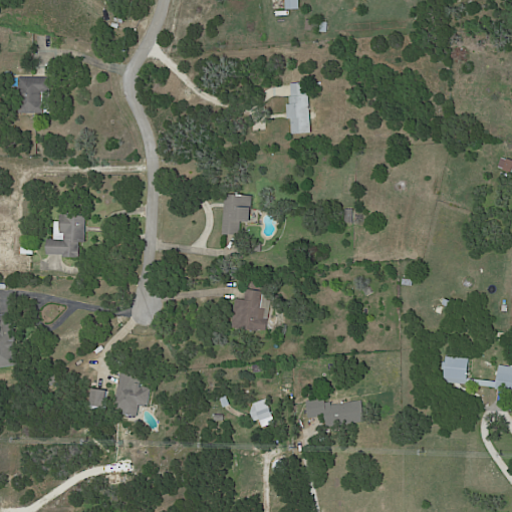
[(318,30),(318,20),(327,20),(326,30),(318,30)]
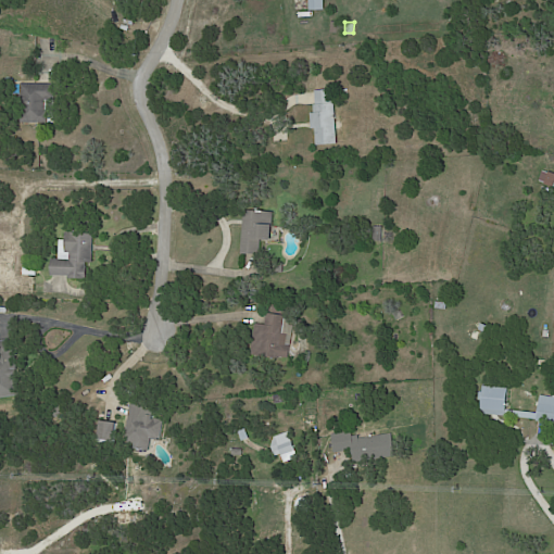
[(33,83),(51,84),(51,99),(53,99),(53,122),(17,122),(19,83),(33,83)]
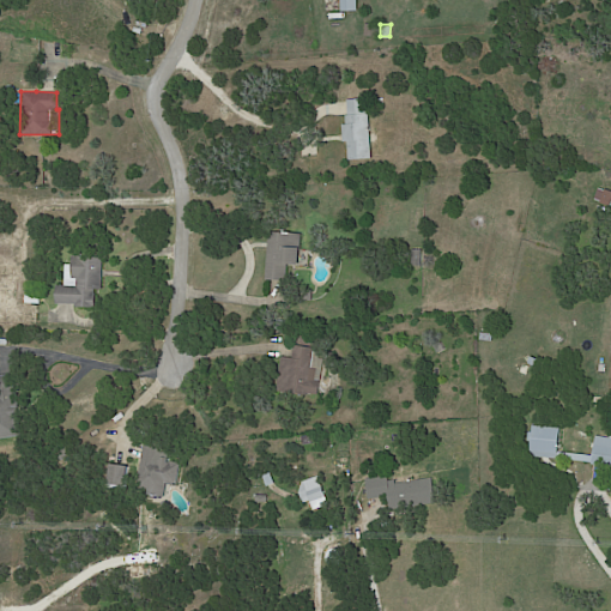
[(368,132),(369,157),(346,158),(345,139),(340,140),(340,122),(344,122),(344,114),(346,113),(345,97),(364,97),(366,112),(367,112),(368,132)]
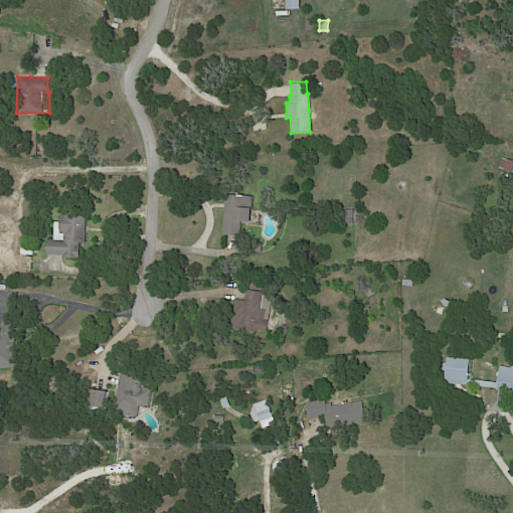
[(232,194),(250,195),(250,208),(248,208),(247,221),(239,221),(238,234),(221,233),(223,193),(232,194)]
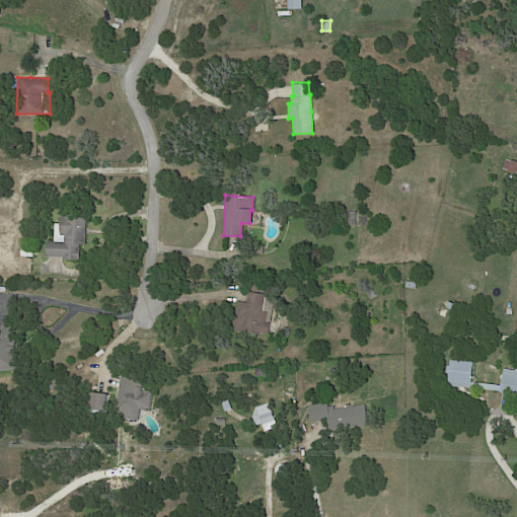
[(346,225),(346,211),(354,211),(354,225),(346,225)]
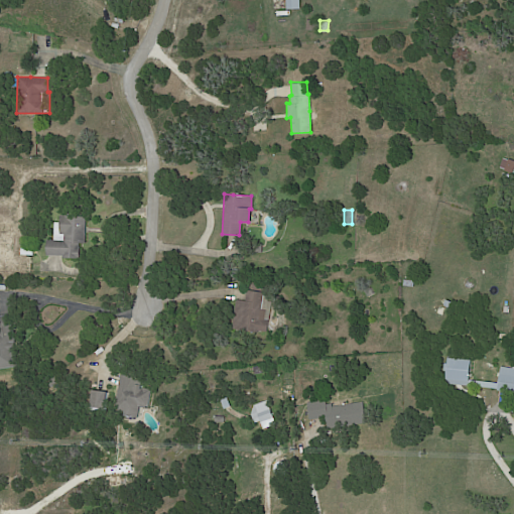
[(84,225),(83,242),(78,242),(77,246),(78,246),(78,257),(77,257),(77,258),(61,257),(61,255),(45,254),(45,239),(57,239),(57,233),(58,214),(63,214),(63,215),(84,216),(84,225)]
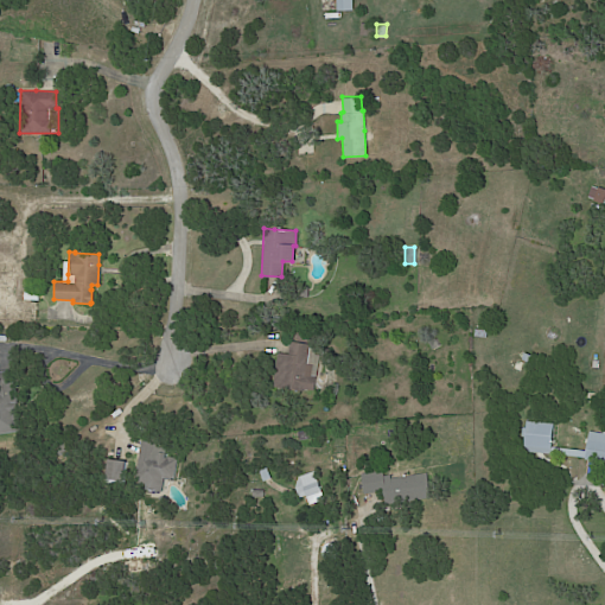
[(307,286),(306,297),(298,295),(299,285),(307,286)]
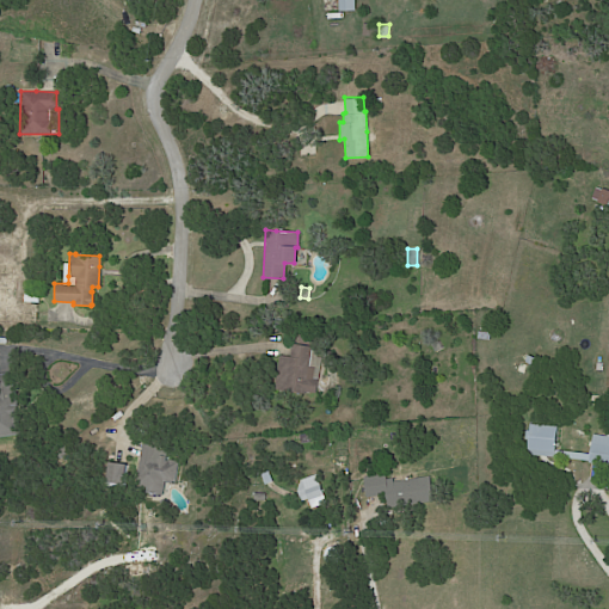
[(11,317),(11,305),(34,305),(32,318),(11,317)]
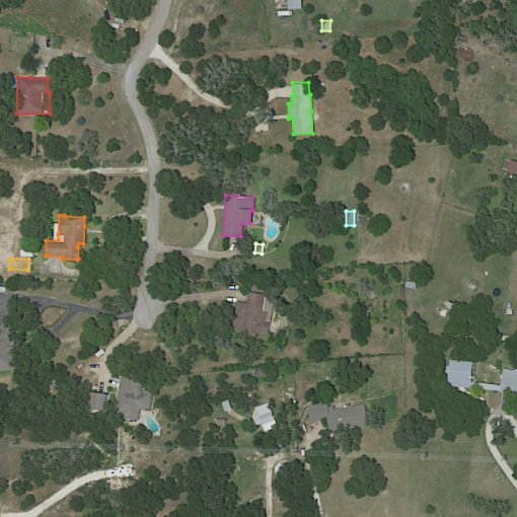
[(254,282),(266,284),(265,290),(253,288),(254,282)]
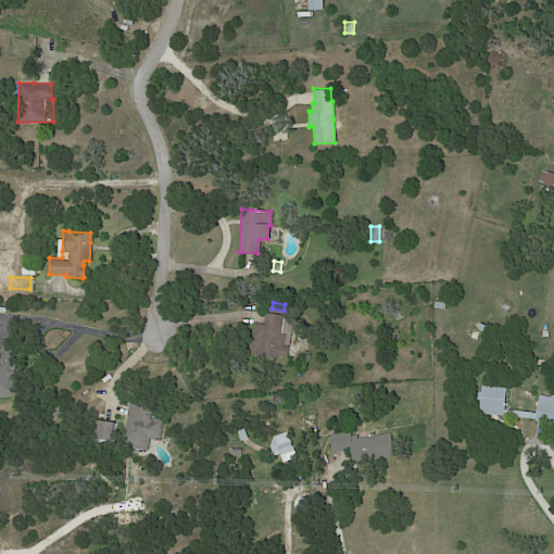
[(289,315),(286,332),(290,332),(289,343),(288,343),(286,356),(277,355),(277,357),(249,353),(253,322),(264,323),(265,311),(289,315)]
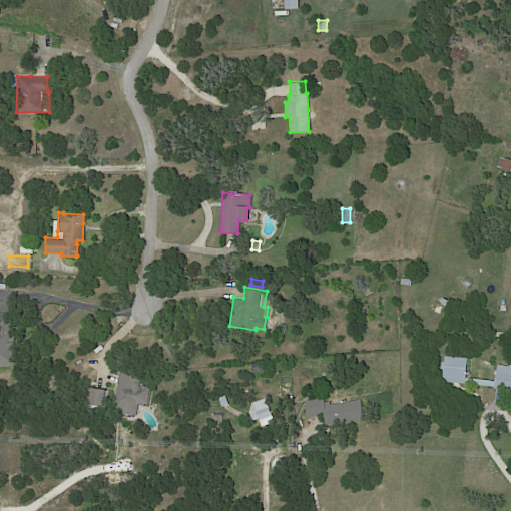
[(440,303),(442,297),(448,300),(446,306),(440,303)]
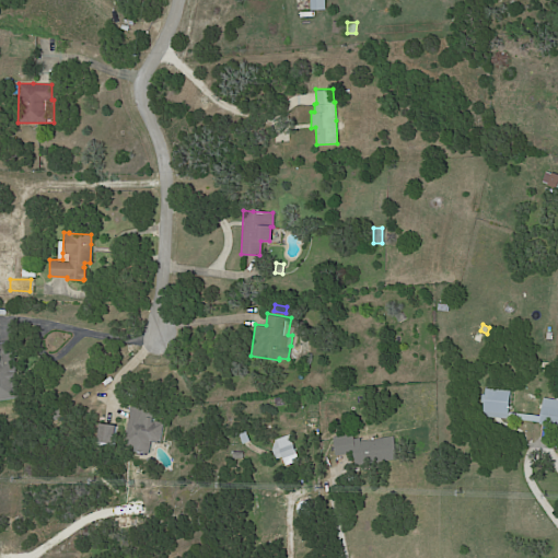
[(15,375),(16,385),(14,385),(15,396),(0,398),(0,341),(12,340),(15,375)]
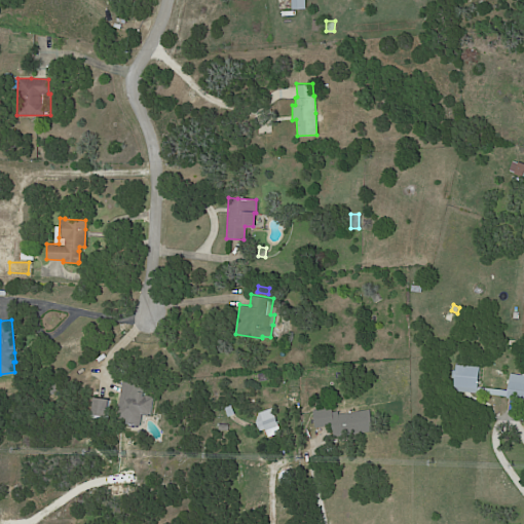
[(479,387),(478,391),(459,389),(459,386),(454,385),(455,376),(452,376),(453,369),(456,370),(456,364),(480,366),(478,386),(479,386),(479,387)]
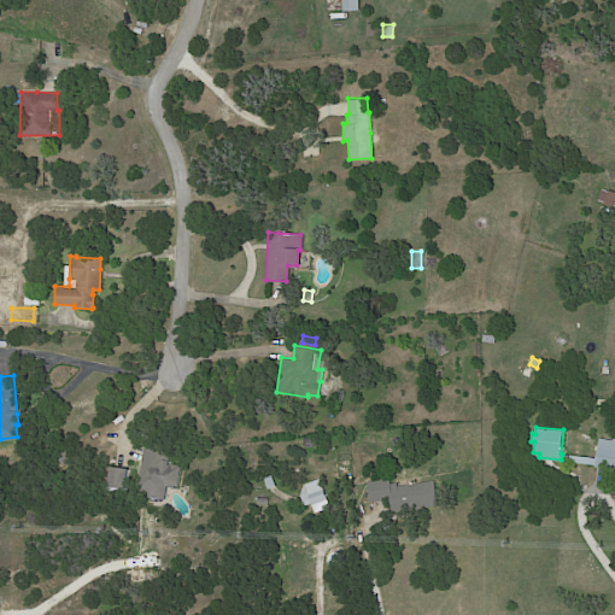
[(614,439),(614,468),(595,466),(599,437),(614,439)]
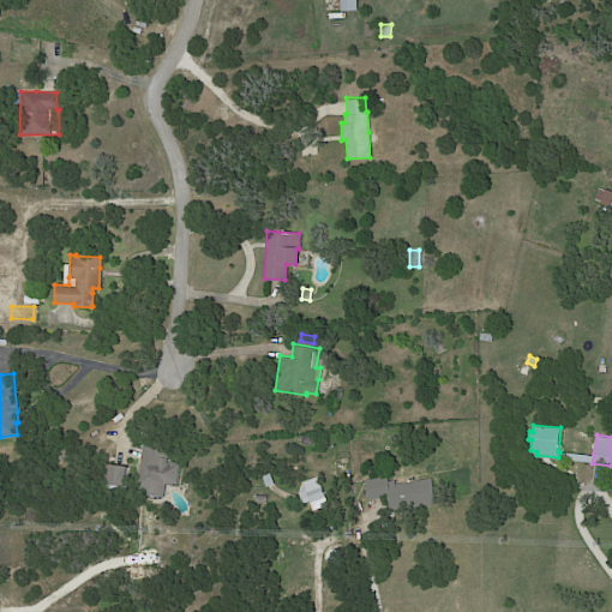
[(168,457),(167,461),(169,462),(169,460),(179,461),(175,485),(167,483),(167,481),(165,496),(147,493),(148,487),(138,486),(144,444),(162,447),(161,455),(168,456),(168,457)]
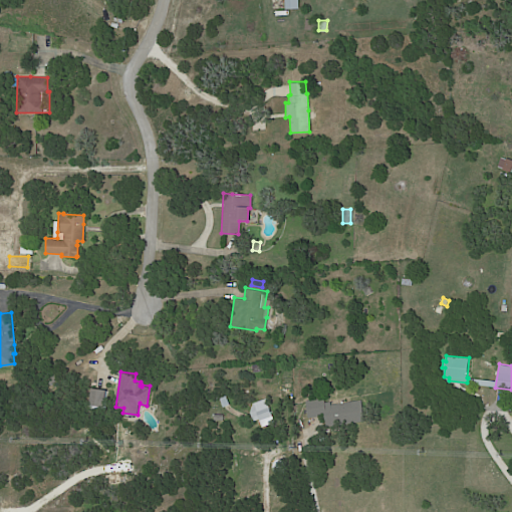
[(48,384),(45,378),(53,373),(57,378),(48,384)]
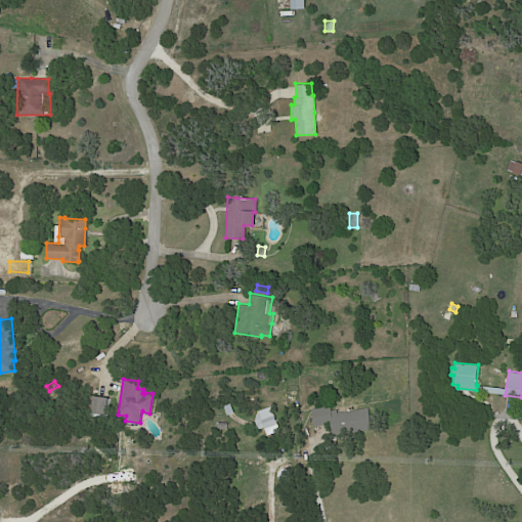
[(96,395),(110,396),(106,414),(92,411),(94,394),(96,395)]
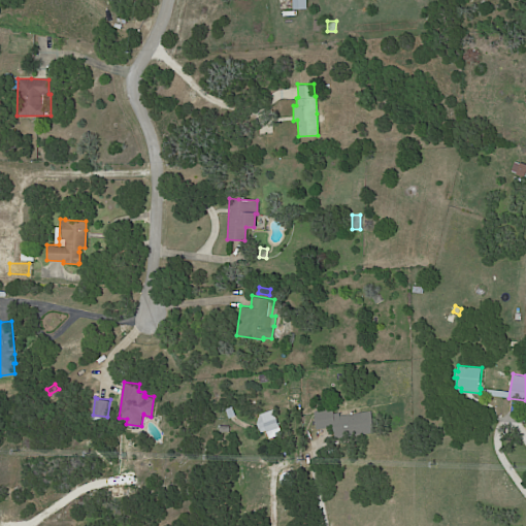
[(232,415),(233,416),(227,418),(223,409),(230,406),(232,415)]
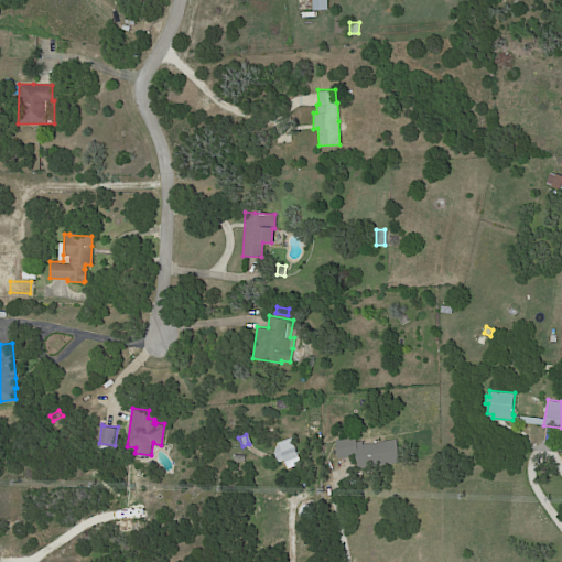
[(276,460),(273,452),(277,442),(291,436),(301,464),(287,469),(284,461),(282,460),(277,462),(276,460)]
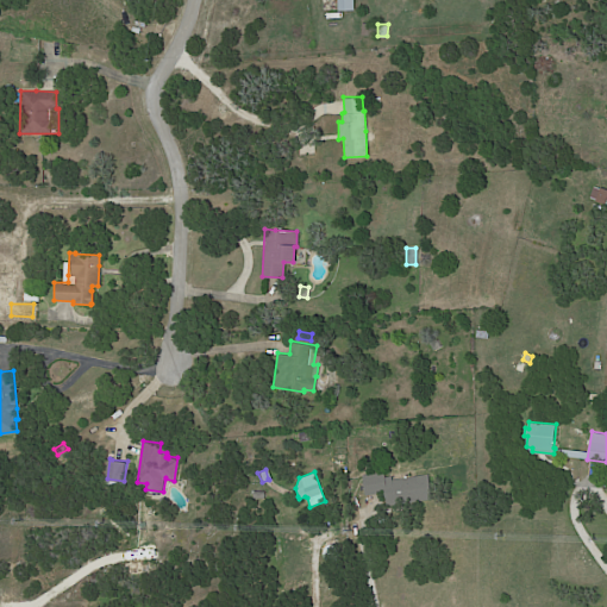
[(408,502),(386,505),(385,492),(365,495),(363,475),(385,471),(386,477),(392,476),(390,473),(407,471),(408,477),(429,474),(431,499),(408,502)]
